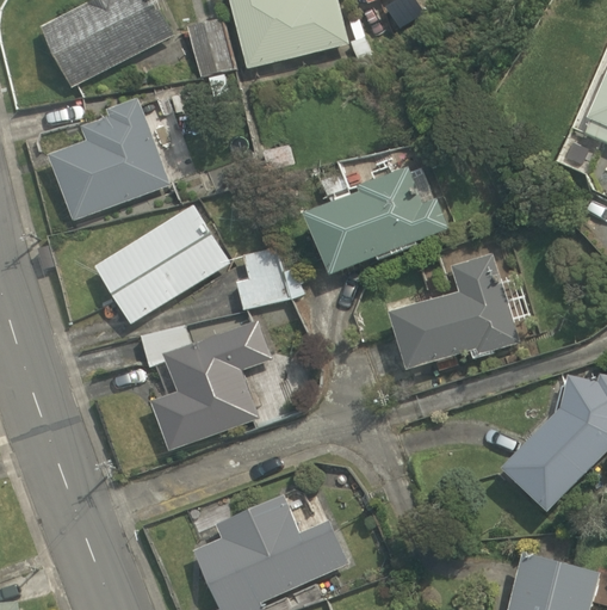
[(70,86),(173,34),(155,0),(91,0),(39,25),(70,86)]
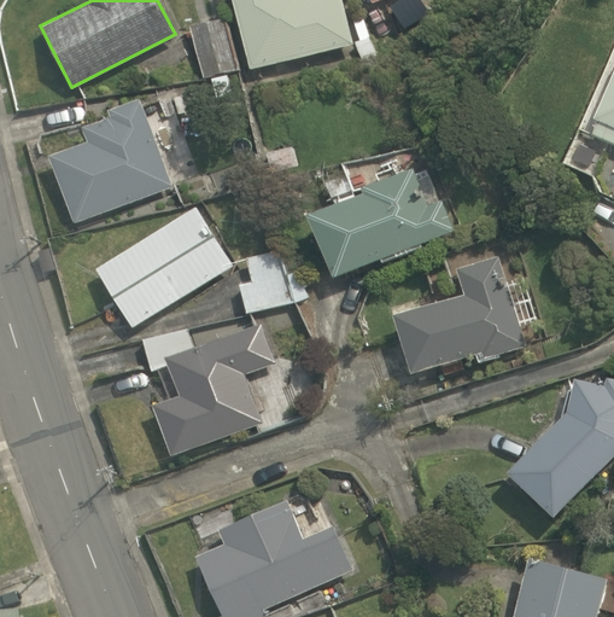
[(231,0),(249,69),(352,44),(340,0),(231,0)]
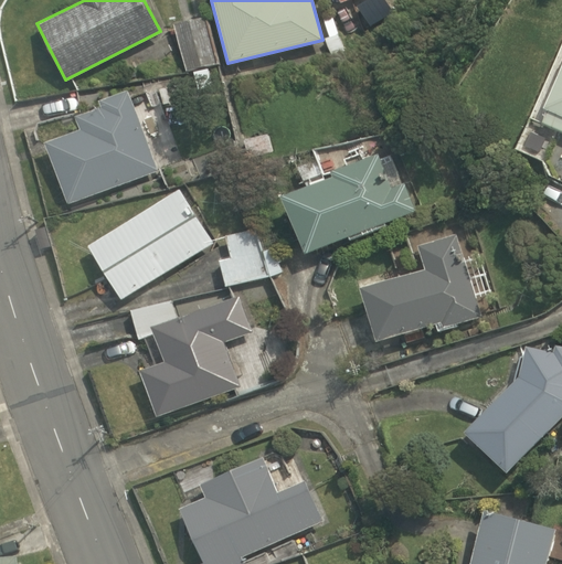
[(357,7),(354,0),(330,11),(347,52),(371,42),(366,29),(378,23),(377,23),(392,17),(386,4),(371,11),(368,2),(357,7)]
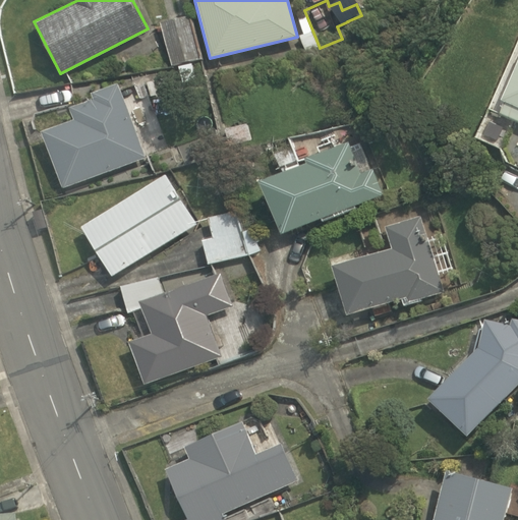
[(200,59),(187,14),(159,21),(170,66),(200,59)]
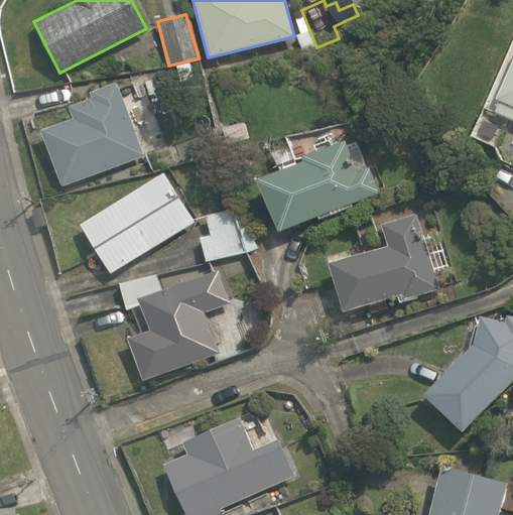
[(149,48),(145,40),(130,47),(134,55),(149,48)]
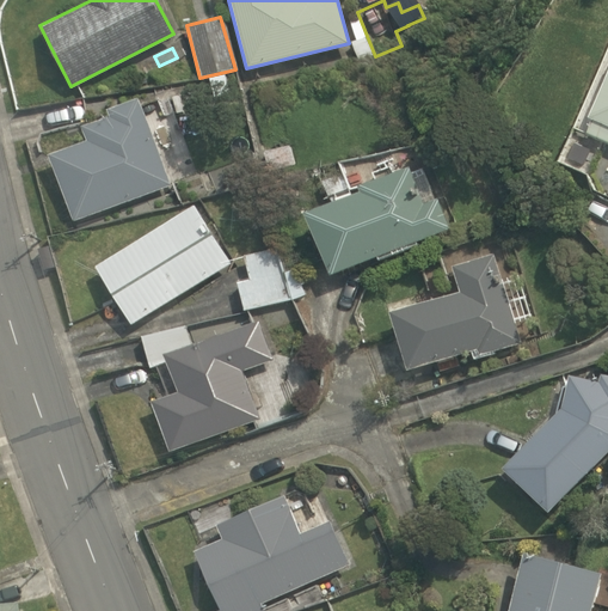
[(607,69),(587,117),(591,118),(584,133),(607,142),(607,69)]
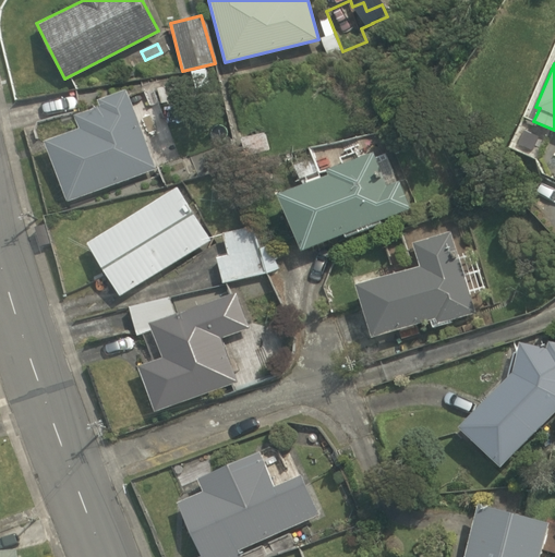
[(208,85),(204,67),(189,71),(193,88),(208,85)]
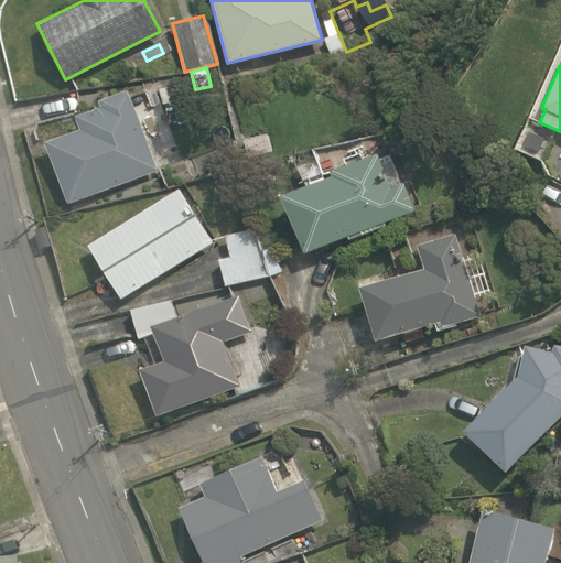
[(157,171),(126,91),(98,100),(100,107),(75,117),(81,130),(44,142),(67,203),(157,171)]
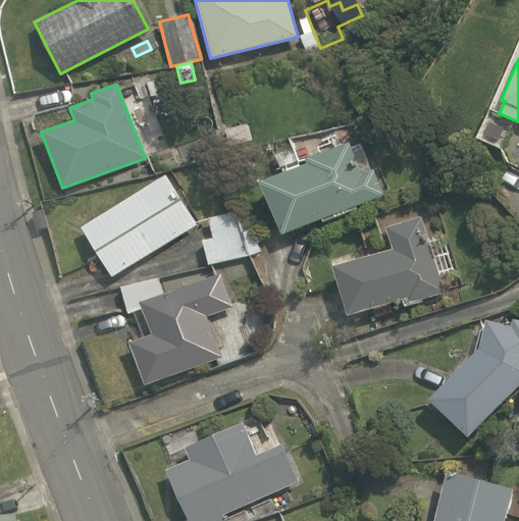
[(308,163),(259,181),(281,235),(383,195),(372,168),(370,170),(358,144),(350,147),(348,142),(306,157),(308,163)]
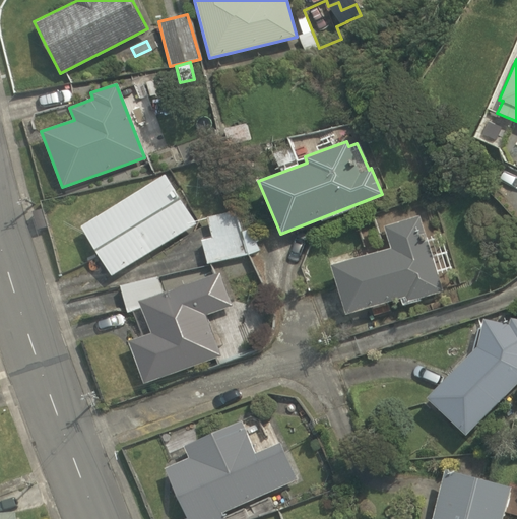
[(164,175),(80,225),(111,276),(195,223),(164,175)]
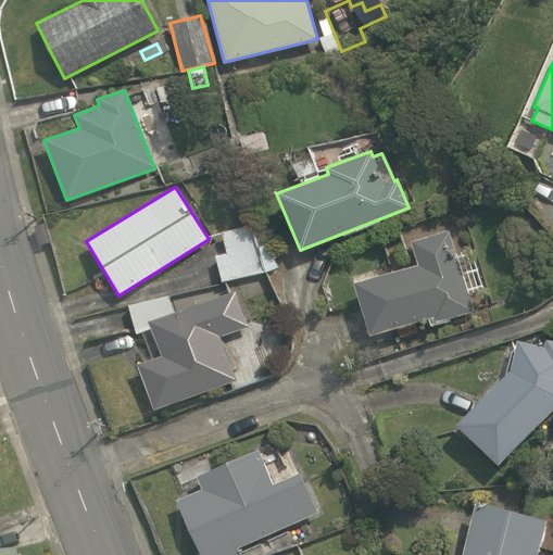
[(226,253),(214,255),(221,282),(264,272),(258,247),(251,224),(221,231),(226,253)]
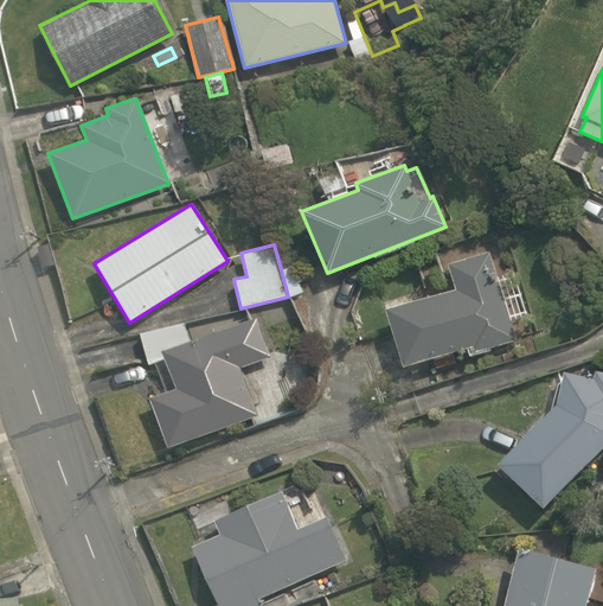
[(386,310),(404,368),(470,346),(473,352),(515,339),(487,252),(447,265),(454,289),(386,310)]
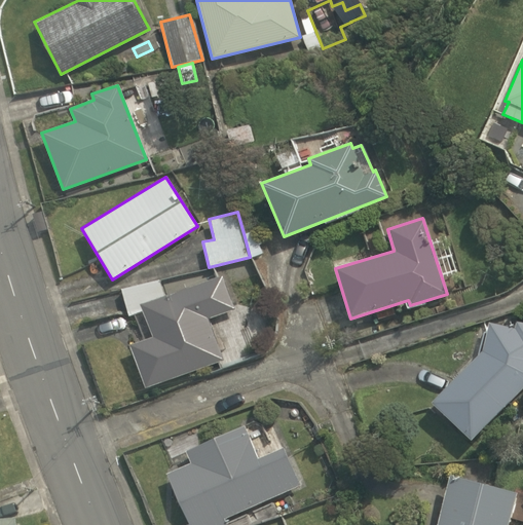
[(253,230),(244,233),(250,257),(261,253),(253,230)]
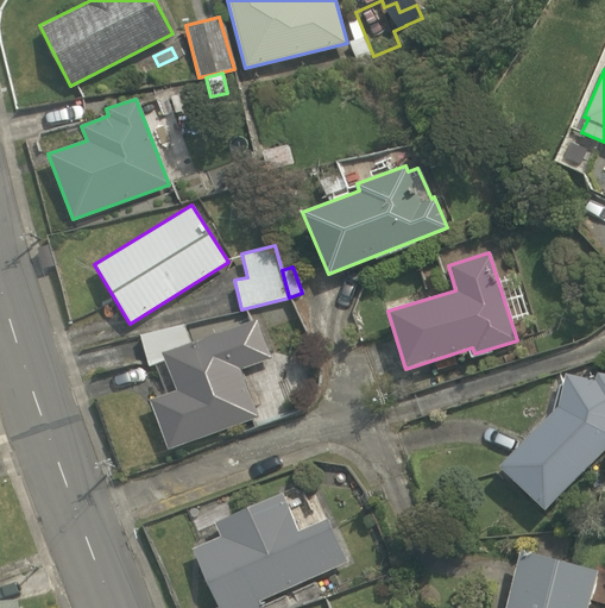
[(271,358),(256,319),(190,343),(183,323),(139,334),(149,367),(165,361),(175,389),(149,400),(168,450),(258,417),(240,369),(271,358)]
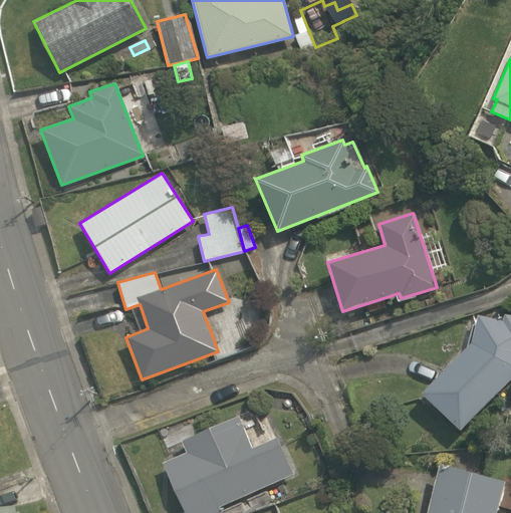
[(502,320),(477,314),(471,342),(421,394),(461,431),(510,377),(510,315),(503,314),(502,320)]
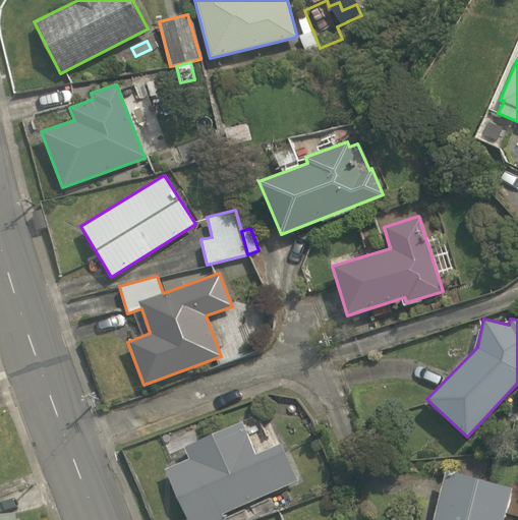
[(224,519),(222,513),(297,480),(281,443),(255,454),(240,421),(182,447),(188,458),(164,468),(186,518),(182,519),(224,519)]
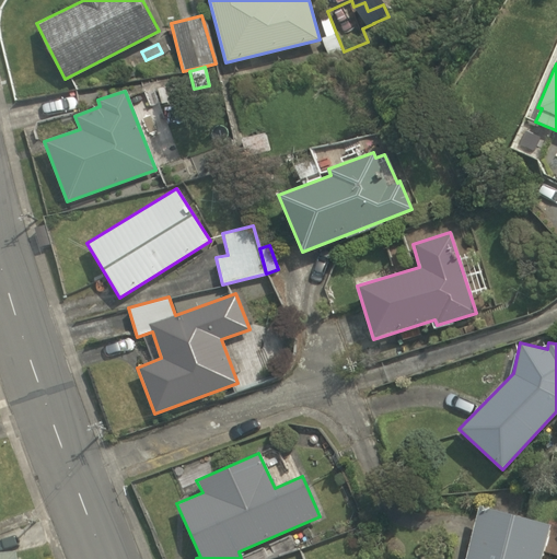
[(541,558),(550,524),(478,504),(464,558),(541,558)]
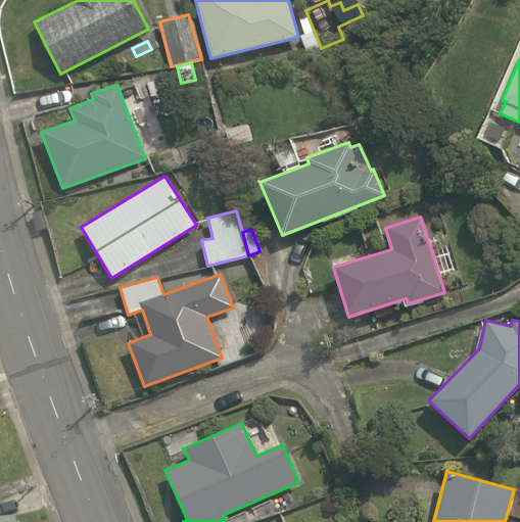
All buildings are outlined.
